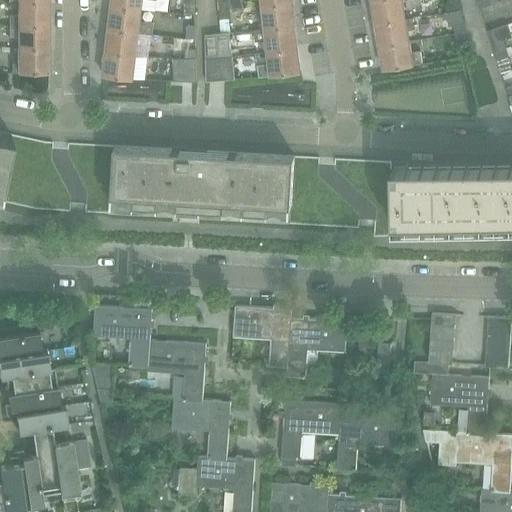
[(112,0),(112,6),(142,10),(142,0),(154,0),(156,0),(112,0)]
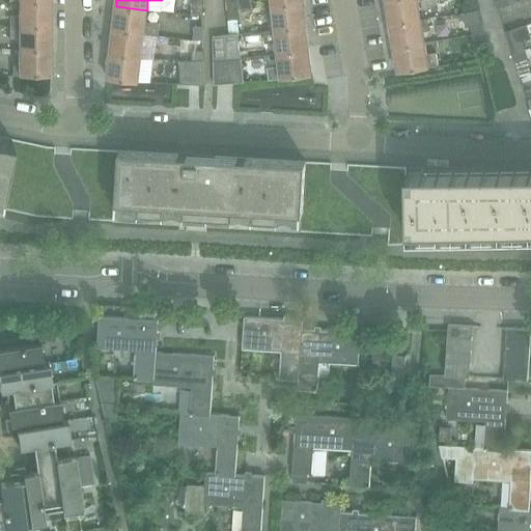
[(190,0),(191,6),(177,4),(176,14),(192,16),(202,16),(201,0),(190,0)]
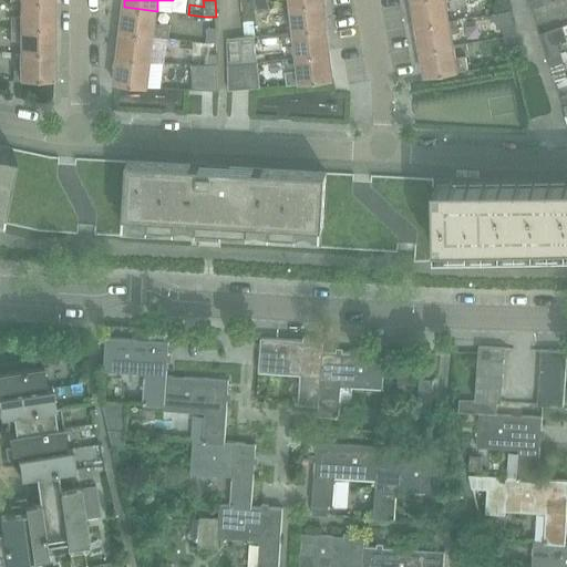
[(241,0),(243,11),(255,10),(254,0),(241,0)]
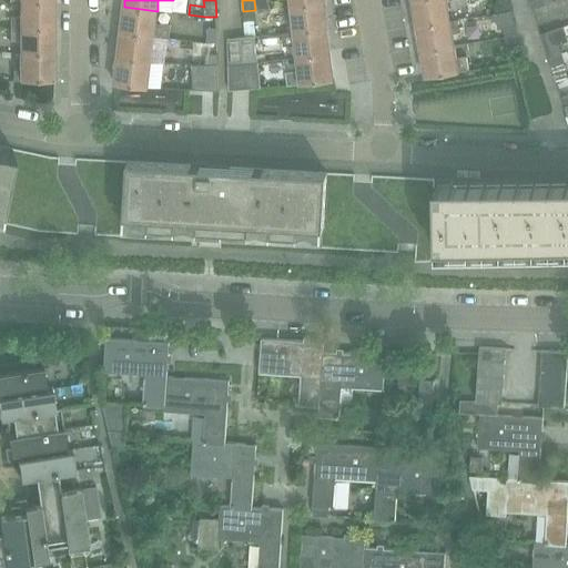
[(450,21),(446,0),(419,0),(413,1),(417,27),(450,21)]
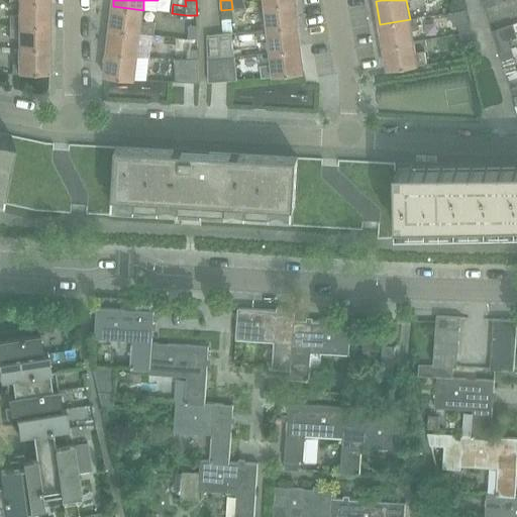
[(495,0),(482,0),(485,9),(497,4),(495,0)]
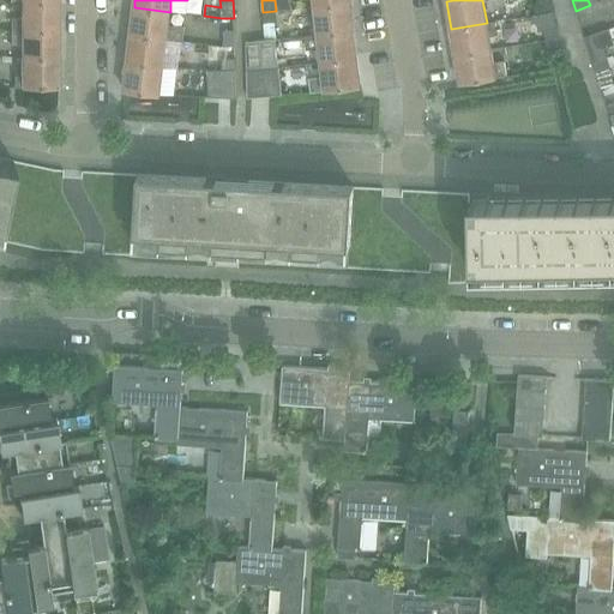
[(58,31),(58,2),(22,2),(22,18),(11,19),(11,31),(58,31)]
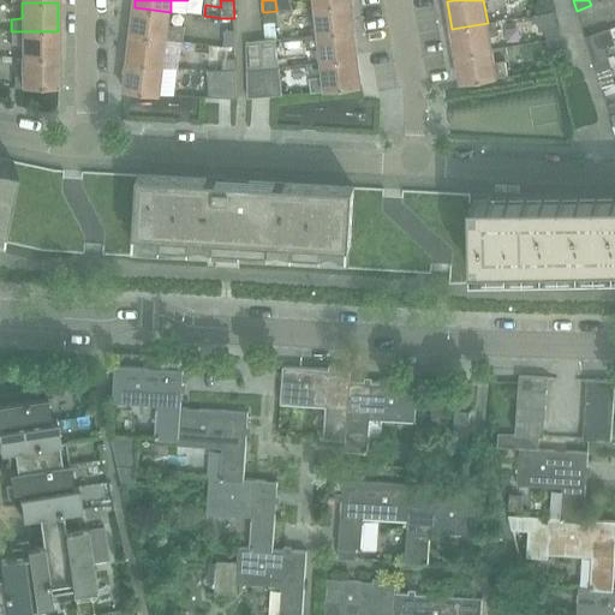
[(353,30),(351,3),(315,6),(318,34),(353,30)]
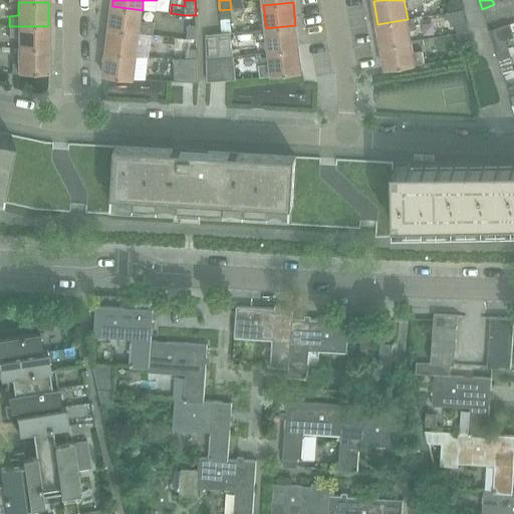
[(143,10),(112,6),(109,29),(140,33),(154,35),(155,23),(141,21),(143,10)]
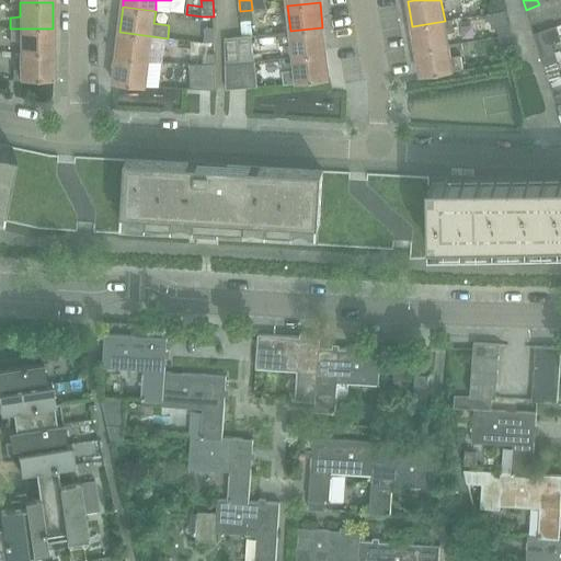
[(253,21),(252,10),(240,11),(241,21),(253,21)]
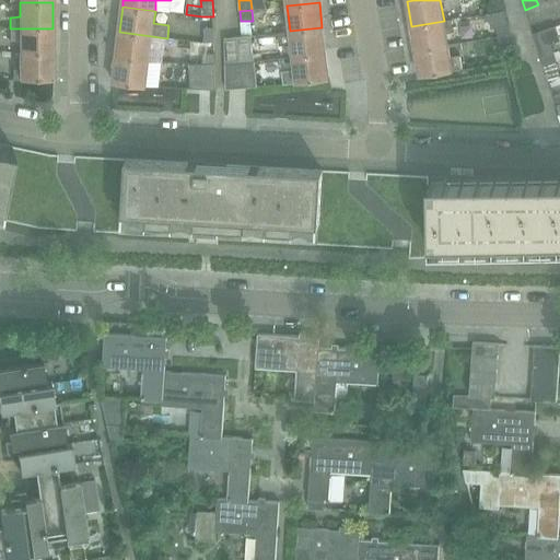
[(506,11),(485,15),(486,23),(489,22),(491,28),(497,27),(498,36),(511,34),(506,11)]
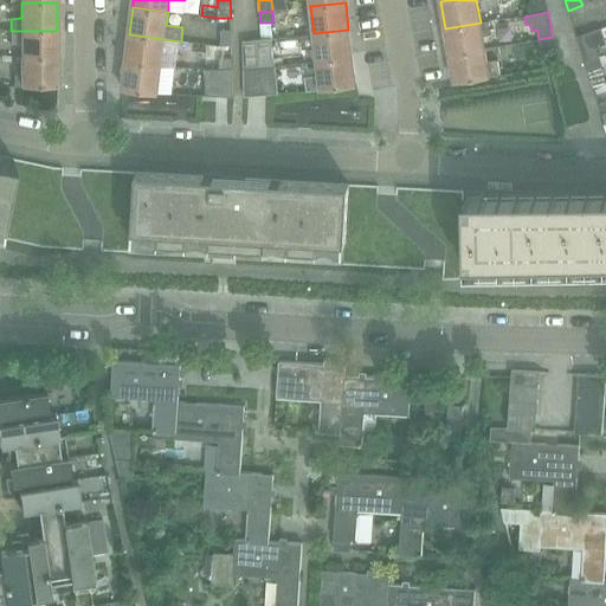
[(489,21),(481,23),(445,28),(450,56),(485,50),(483,37),(491,36),(489,21)]
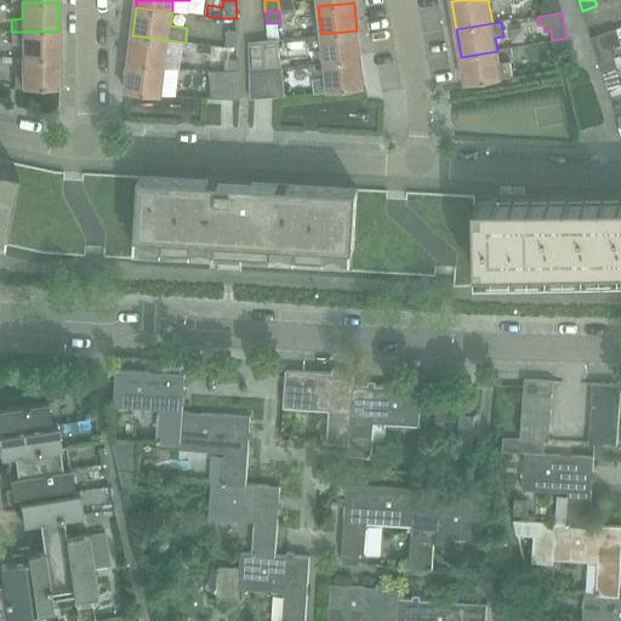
[(360,58),(357,30),(322,34),(322,35),(309,38),(311,51),(323,50),(325,62),(360,58)]
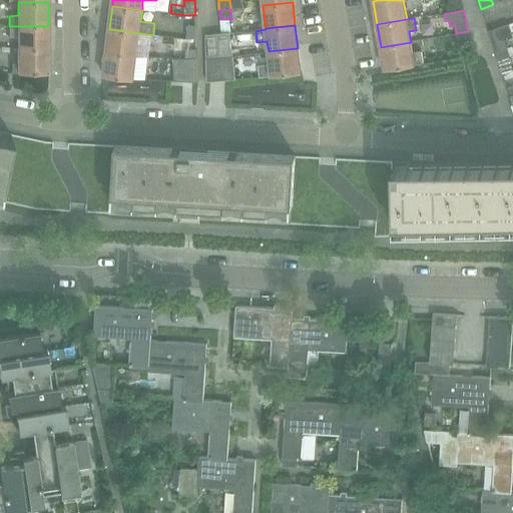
[(512,38),(512,37),(509,25),(489,31),(495,51),(506,48),(504,41),(512,38)]
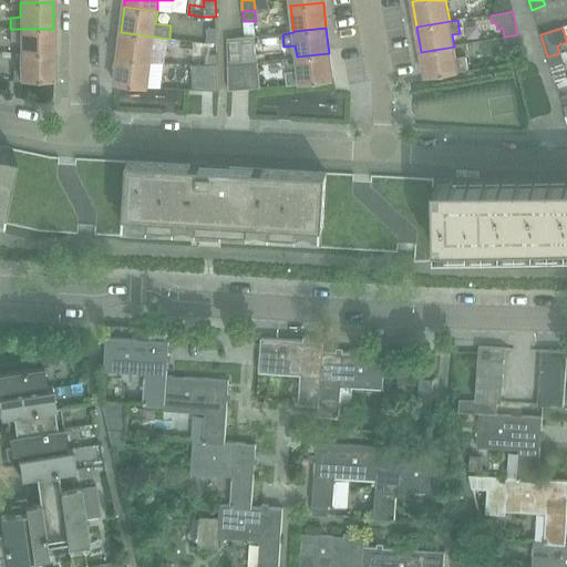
[(53,54),(53,29),(10,29),(10,42),(20,42),(20,54),(53,54)]
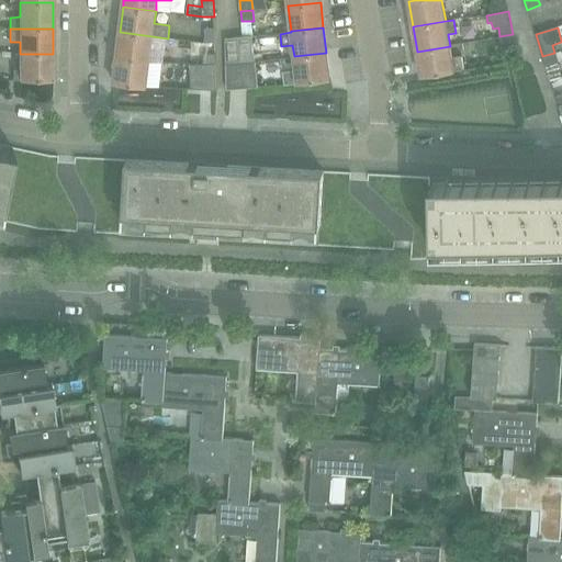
[(215,30),(205,30),(205,43),(215,42),(215,30)]
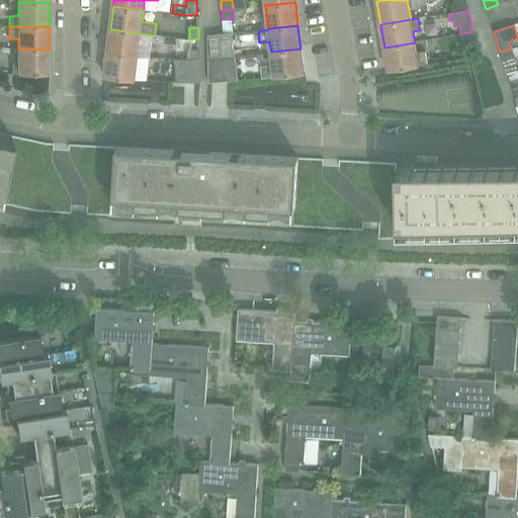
[(141,33),(110,29),(107,53),(138,57),(141,33)]
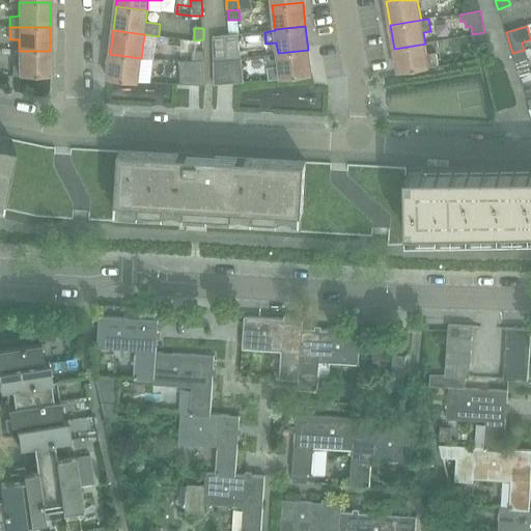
[(490,58),(484,32),(472,34),(475,48),(469,50),(471,61),(490,58)]
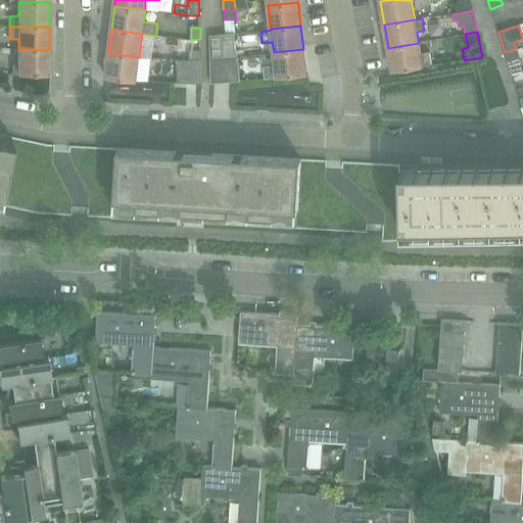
[(238,57),(235,34),(228,34),(208,46),(209,50),(208,50),(209,60),(238,57)]
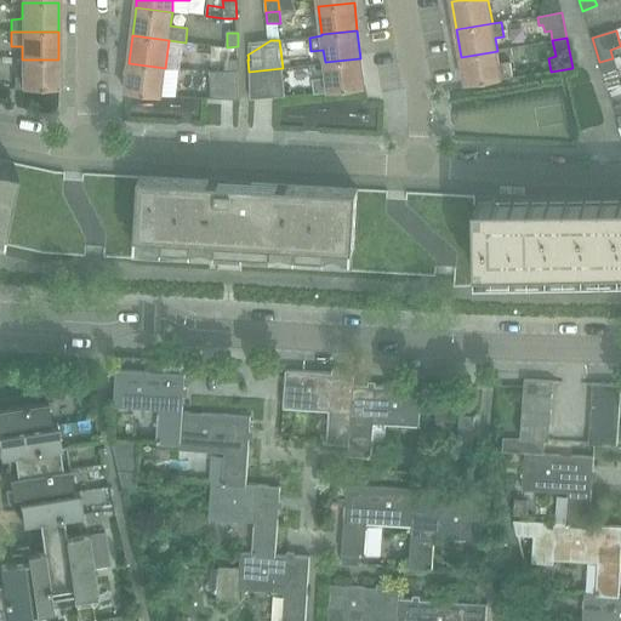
[(500,64),(497,51),(461,57),(466,85),(513,77),(511,62),(500,64)]
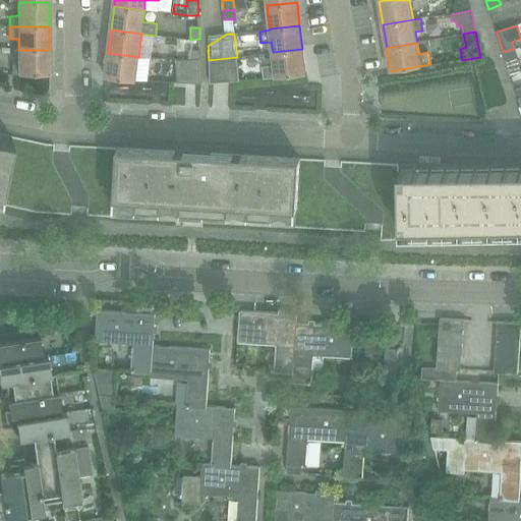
[(305,73),(302,49),(273,52),(274,66),(263,67),(264,78),(305,73)]
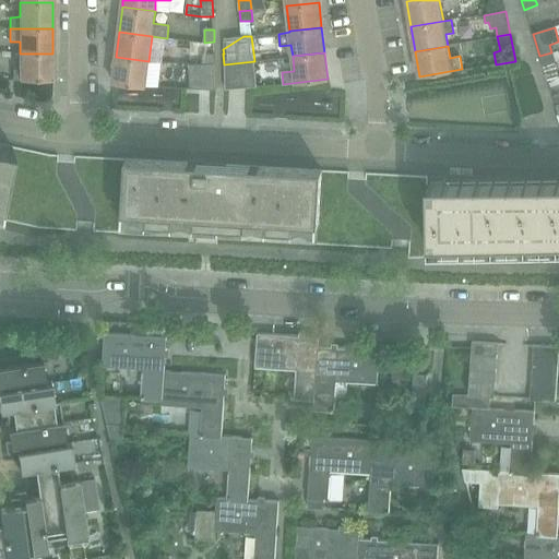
[(555,62),(551,52),(539,56),(543,66),(555,62)]
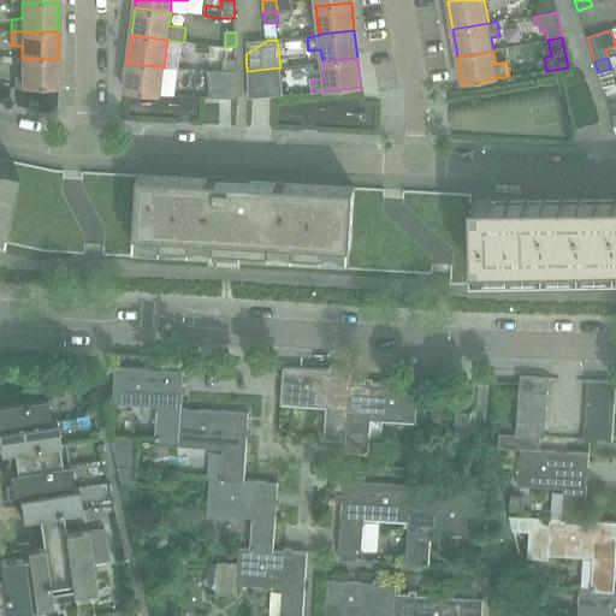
[(58,88),(58,59),(22,59),(22,77),(15,77),(15,88),(58,88)]
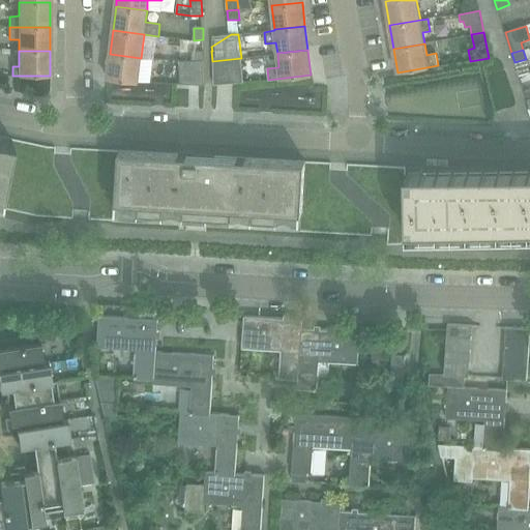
[(194,52),(194,60),(204,60),(204,51),(194,52)]
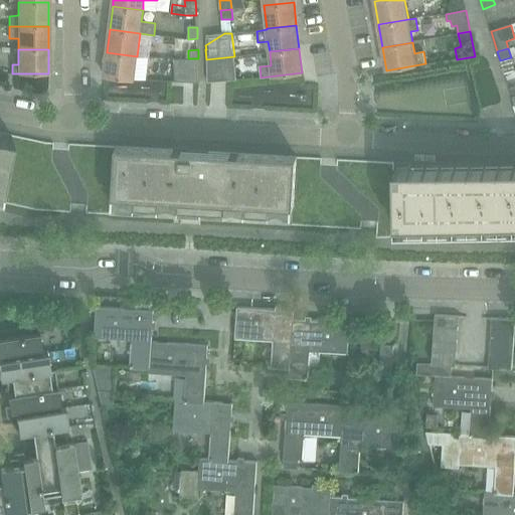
[(137,56),(107,52),(105,76),(134,79),(137,56)]
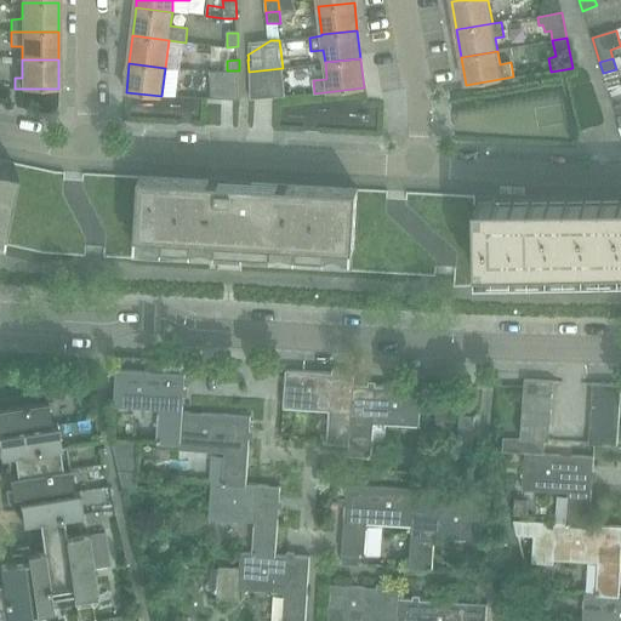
[(285,96),(283,68),(249,72),(251,100),(285,96)]
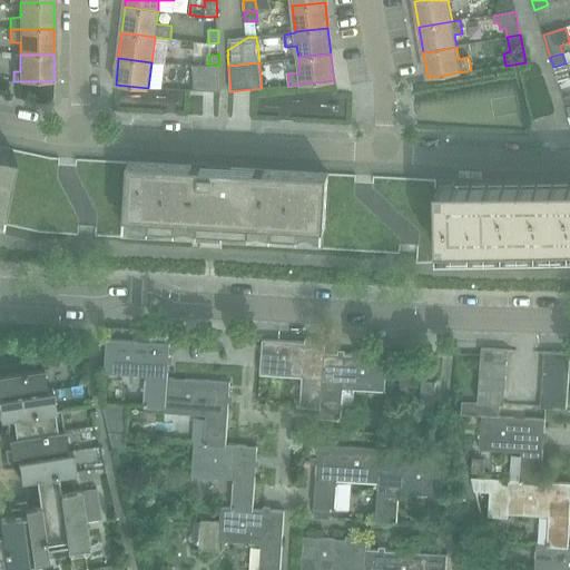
[(219,65),(208,65),(195,65),(195,68),(194,90),(219,91),(219,69),(219,65)]
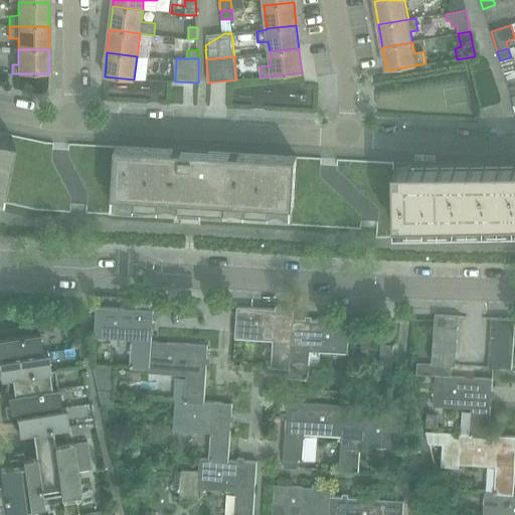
[(0,185),(11,136),(0,133),(0,185)]
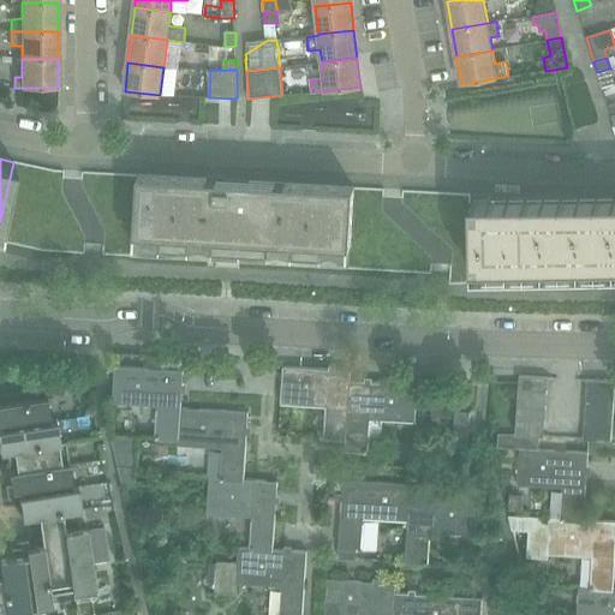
[(138,175),(135,236),(351,249),(353,189),(249,183),(249,189),(207,186),(207,180),(138,175)]
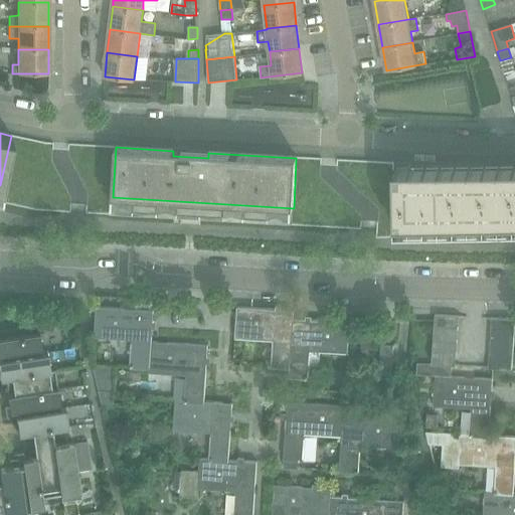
[(514,167),(409,170),(393,170),(394,224),(396,224),(396,223),(417,222),(417,227),(417,229),(428,229),(427,222),(448,221),(448,227),(447,227),(447,228),(458,228),(458,221),(477,221),(477,226),(477,228),(488,227),(488,221),(507,220),(507,226),(506,226),(506,227),(514,226),(514,167)]
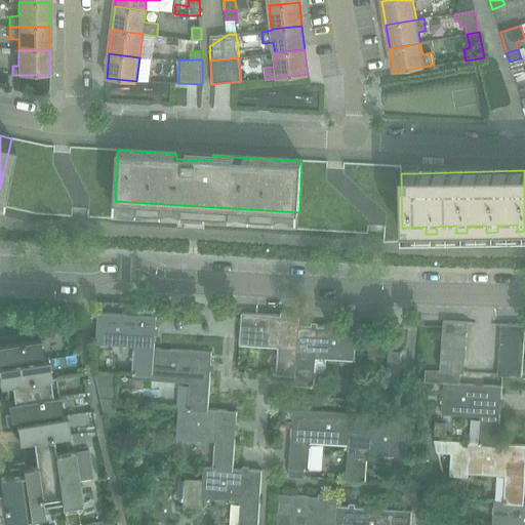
[(96,344),(135,347),(133,373),(152,374),(153,375),(155,349),(157,316),(98,313),(96,344)]
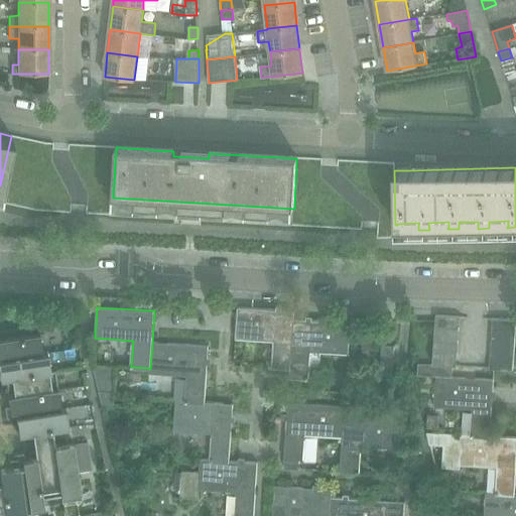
[(294,311),(237,307),(236,339),(274,341),(272,367),(290,369),(291,369),(294,319),(294,311)]
